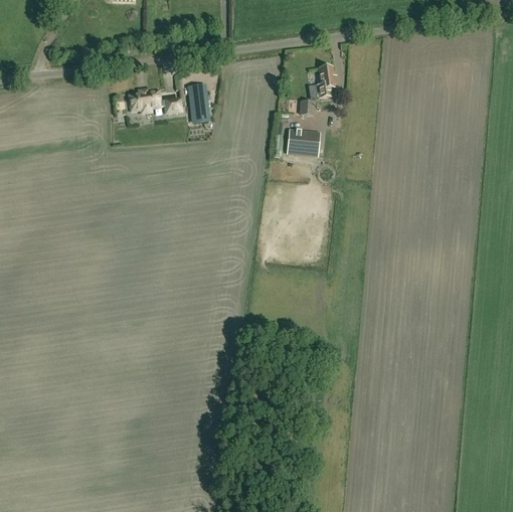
[(329,66),(328,64),(327,63),(324,64),(323,65),(323,67),(317,68),(319,83),(308,86),(310,98),(317,97),(330,95),(329,87),(336,87),(334,75),(332,75),(331,66),(329,66)]
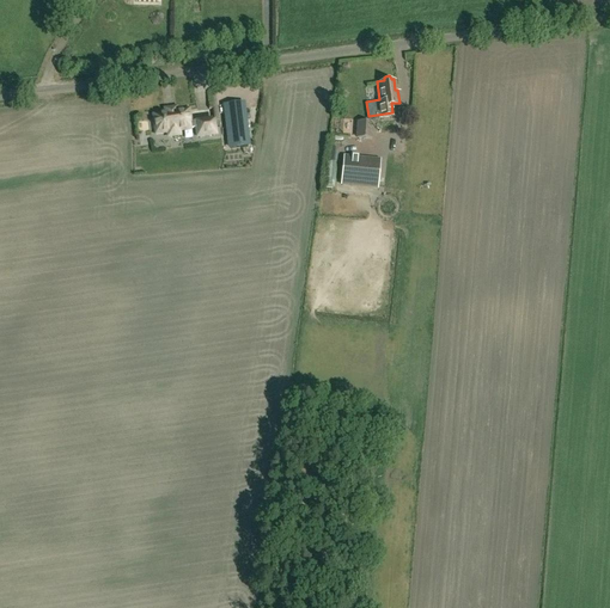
[(171,108),(171,106),(170,106),(170,108),(165,109),(165,106),(164,108),(164,109),(163,109),(163,111),(151,112),(151,117),(150,117),(150,118),(151,118),(152,126),(151,126),(151,127),(152,127),(153,131),(165,129),(165,131),(168,131),(168,133),(169,133),(169,131),(174,130),(174,131),(175,131),(175,130),(176,130),(176,128),(193,126),(194,134),(196,134),(196,135),(197,135),(197,134),(209,131),(209,134),(211,134),(211,131),(213,131),(211,117),(209,118),(208,116),(207,116),(208,118),(196,120),(195,118),(194,118),(195,120),(193,120),(193,121),(189,121),(188,121),(187,114),(188,114),(188,112),(187,112),(185,108),(174,109),(174,108),(171,108)]
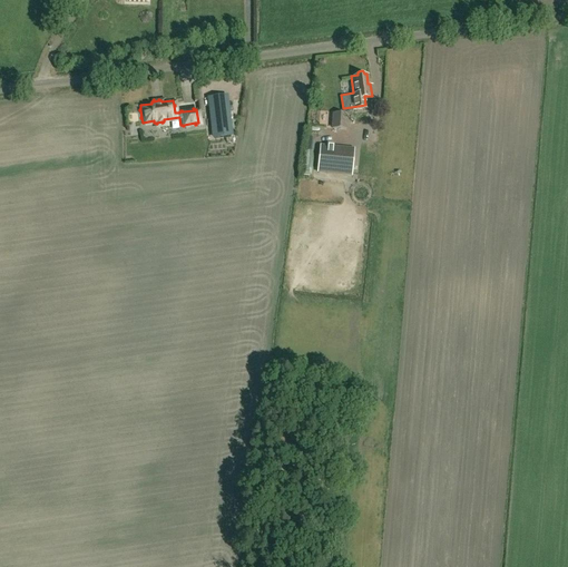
[(228,134),(225,107),(209,109),(213,136),(228,134)]
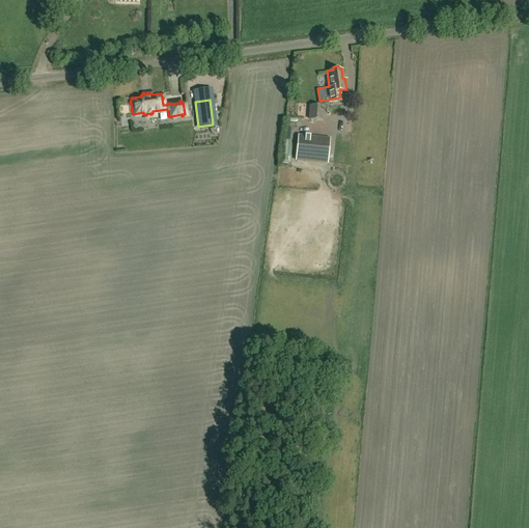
[(306,117),(321,117),(322,103),(314,103),(313,110),(306,110),(306,117)]
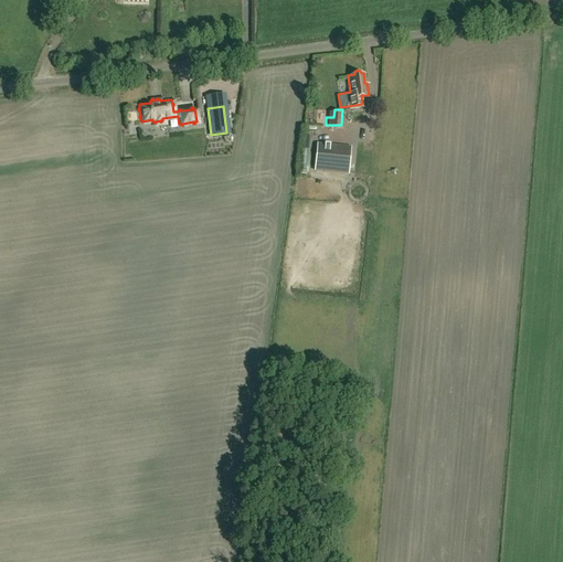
[(346,173),(349,145),(316,141),(314,170),(346,173)]
